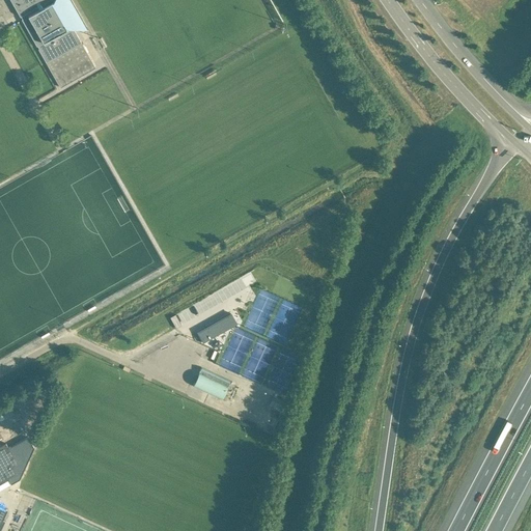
[(82,45),(80,43),(81,43),(57,0),(9,0),(19,15),(20,15),(21,17),(20,17),(36,46),(37,46),(38,48),(38,49),(46,62),(47,61),(48,64),(47,64),(60,87),(95,67),(82,45)]
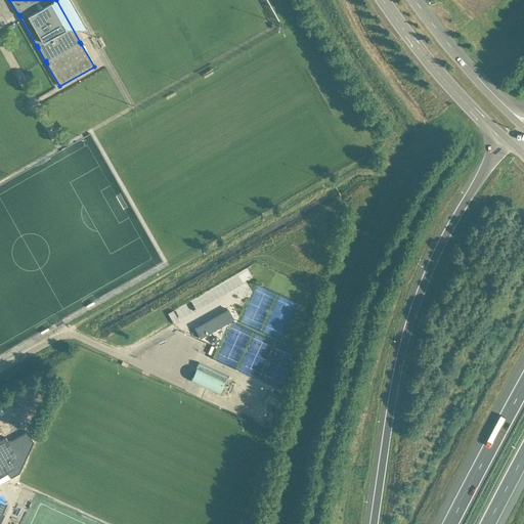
[(275,271),(270,281),(289,291),(294,280),(275,271)]
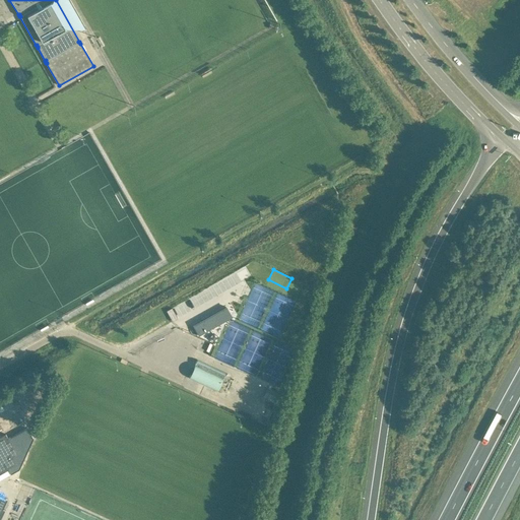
[(225,307),(193,325),(199,334),(232,316),(225,307)]
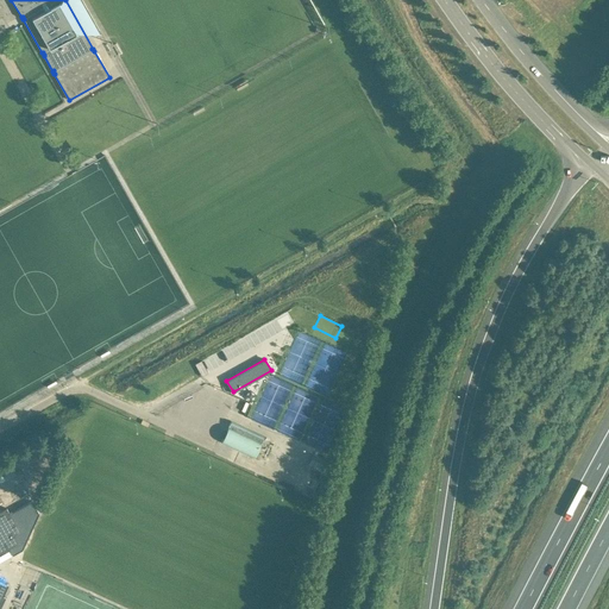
[(201,360),(195,364),(202,376),(208,372),(201,360)]
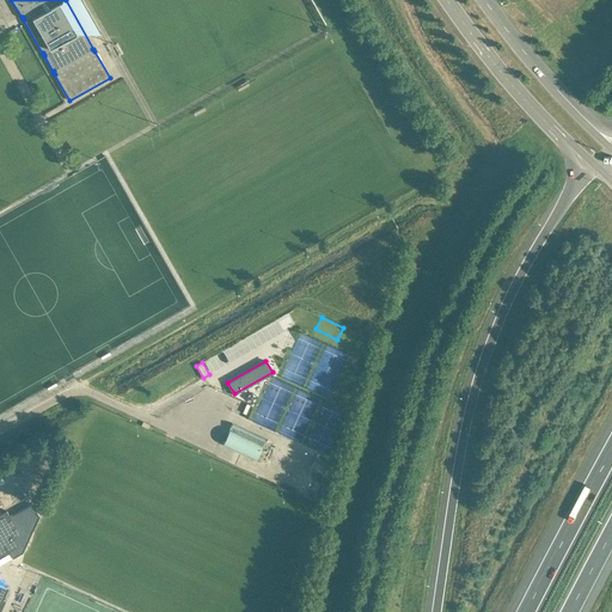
[(232,423),(221,445),(256,460),(265,439),(232,423)]
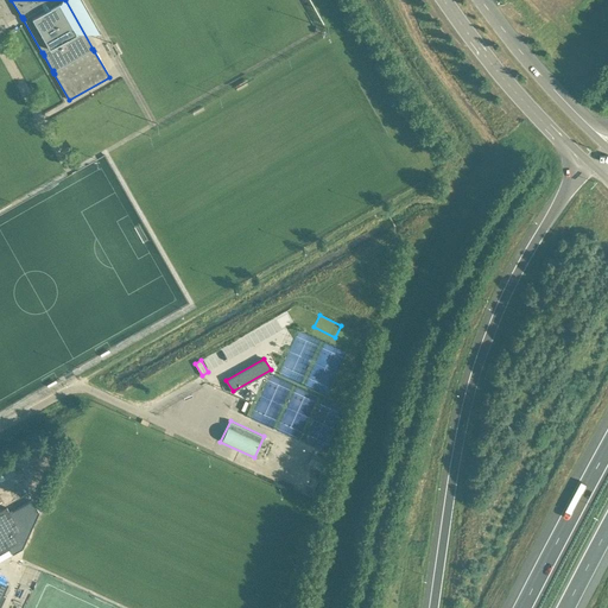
[(312,468),(329,474),(334,461),(316,456),(312,468)]
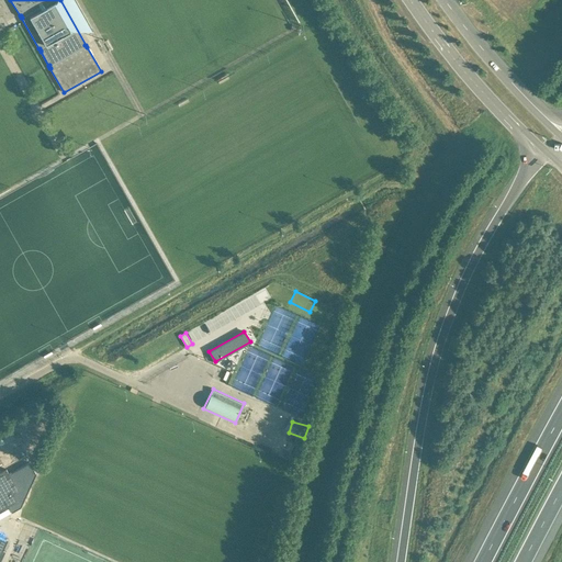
[(6,469),(0,472),(0,512),(9,507),(11,510),(11,513),(21,507),(36,473),(35,473),(30,462),(11,472),(9,473),(6,469)]
